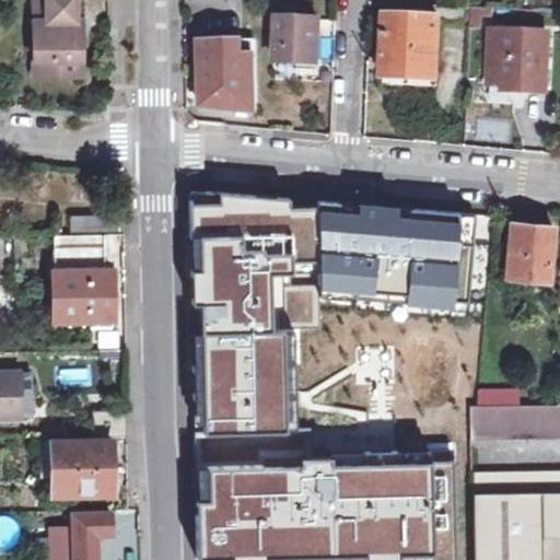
[(33,1),(34,60),(51,60),(53,77),(82,77),(82,60),(81,1),(74,1),(74,0),(43,0),(44,1),(33,1)]
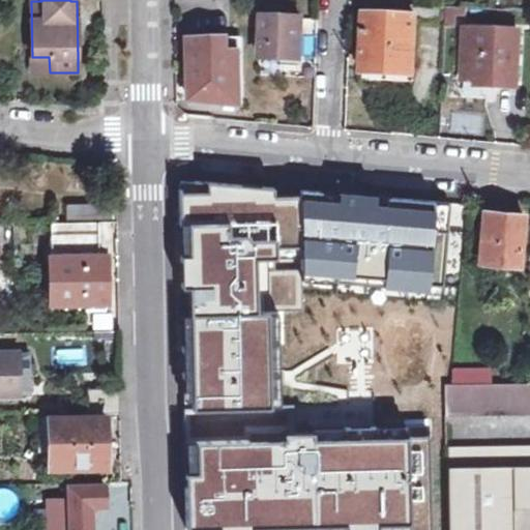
[(438,47),(440,4),(369,0),(369,12),(365,12),(362,70),(384,72),(384,66),(414,66),(415,47),(438,47)]
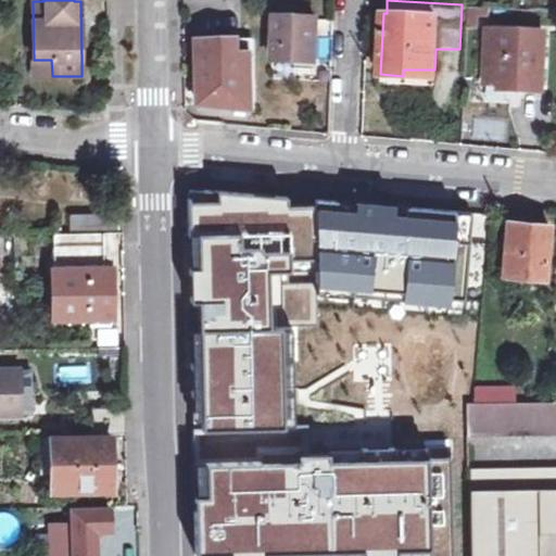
[(275,16),(273,60),(314,61),(316,17),(275,16)]
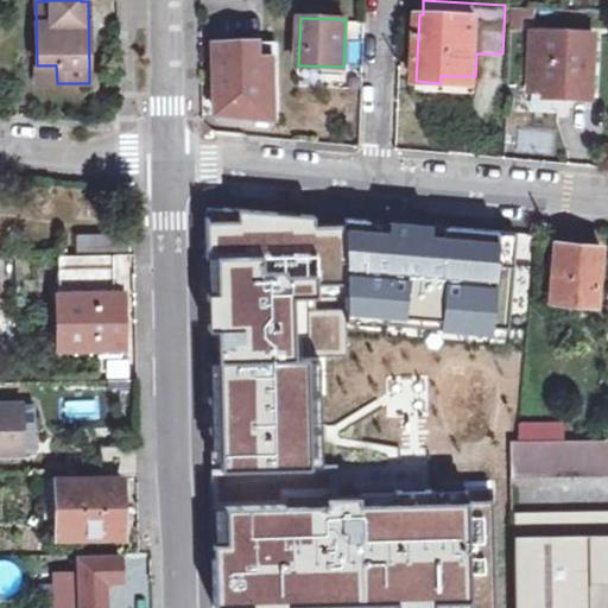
[(531,90),(567,93),(567,99),(593,101),(596,37),(534,32),(531,90)]
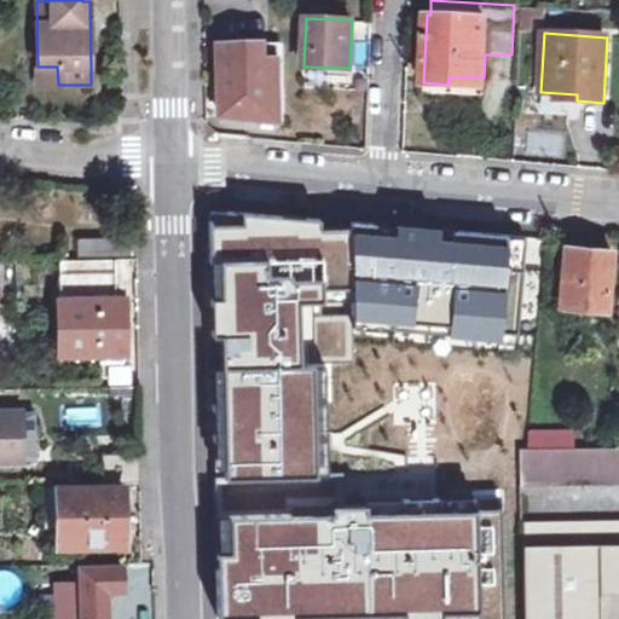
[(281,121),(279,42),(223,46),(226,117),(281,121)]
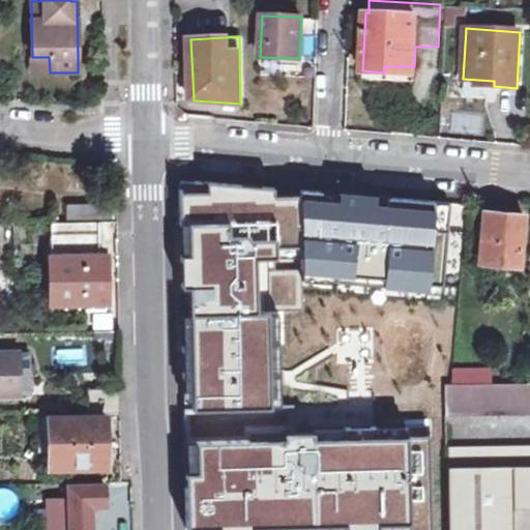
[(49,57),(32,57),(32,72),(50,72),(49,57)]
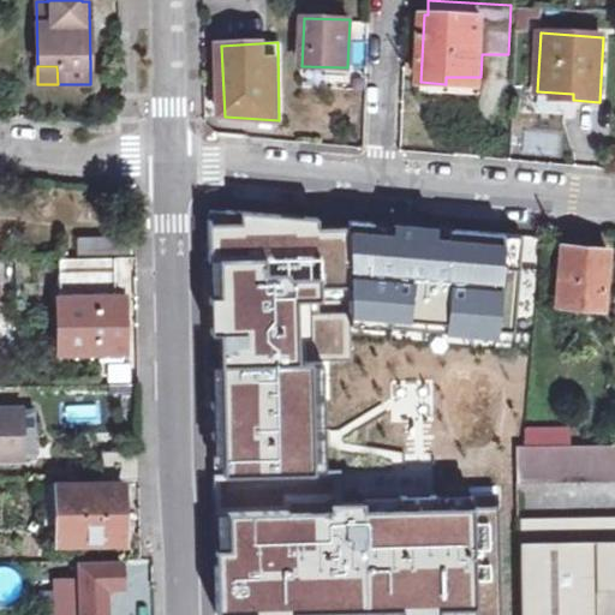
[(210,214),(219,476),(320,479),(317,365),(351,364),(354,335),(389,334),(389,351),(513,354),(526,236),(210,214)]
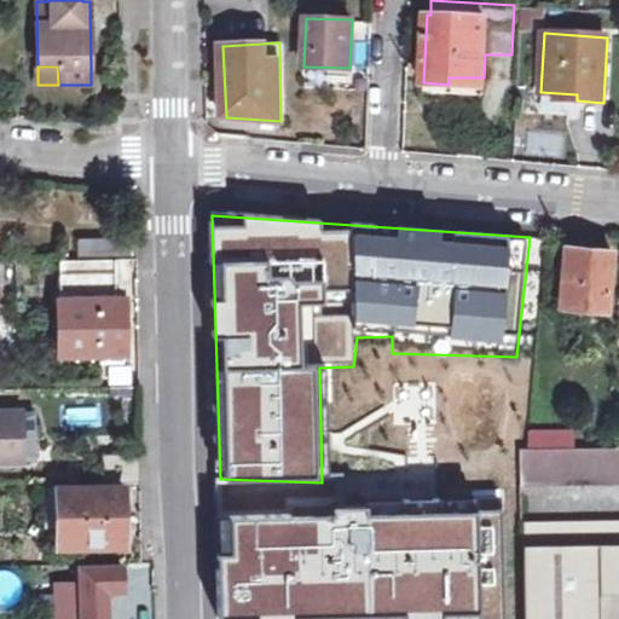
[(79,253),(132,254),(131,239),(79,238),(79,253)]
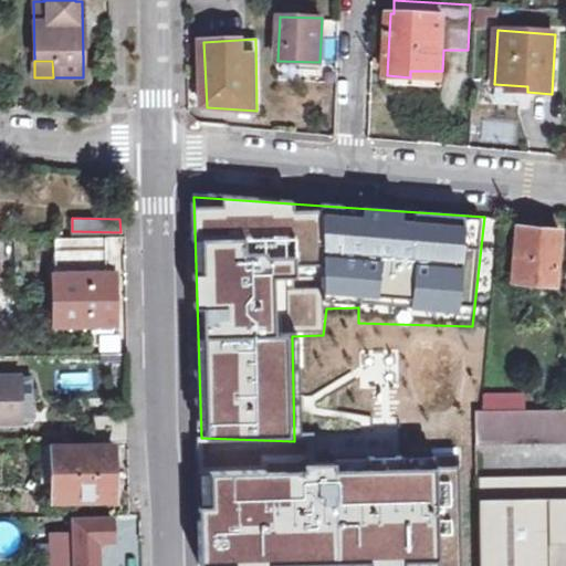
[(42,231),(54,231),(54,219),(42,219),(42,231)]
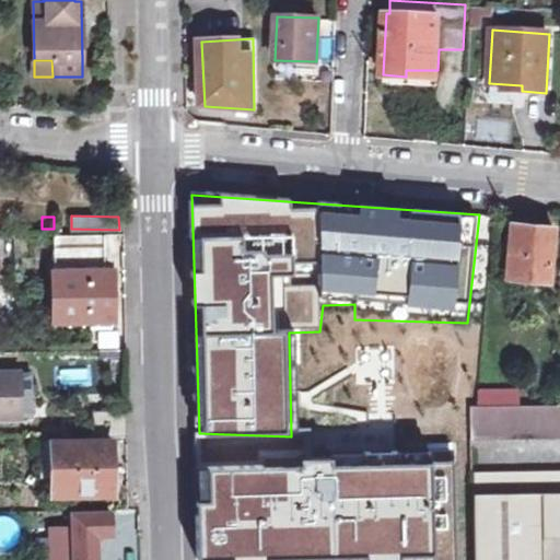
[(551,228),(509,223),(504,276),(546,280),(551,228)]
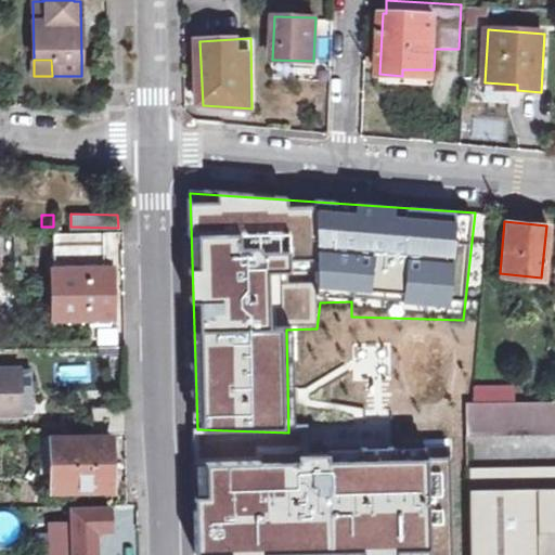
[(103,232),(54,231),(54,266),(51,266),(51,314),(108,315),(110,263),(102,263),(103,232)]
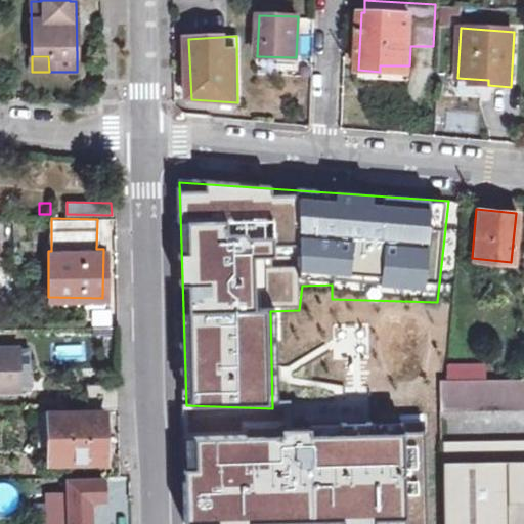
[(89,309),(90,326),(112,326),(111,309),(89,309)]
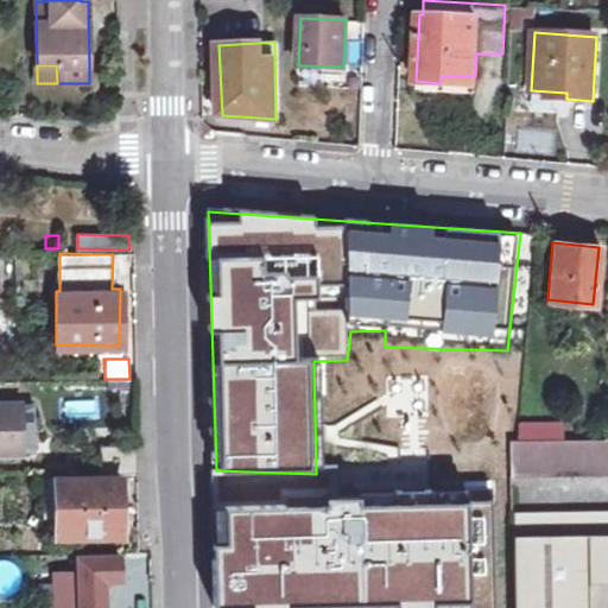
[(0,442),(24,442),(25,403),(0,401),(0,442)]
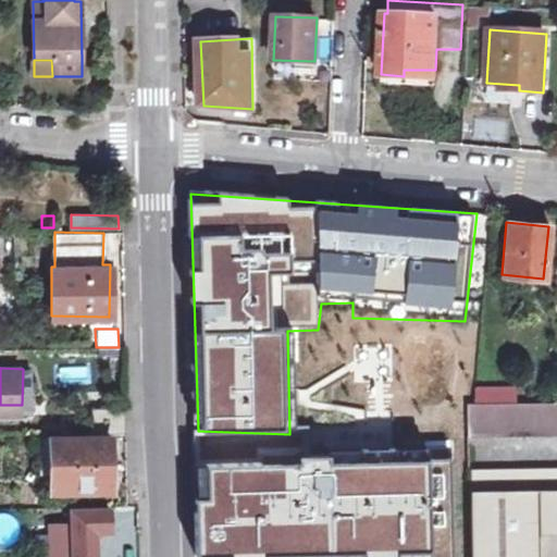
[(481,403),(517,403),(517,386),(482,386),(481,403)]
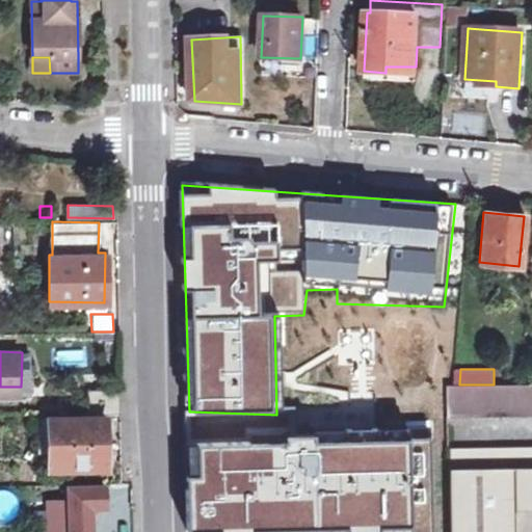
[(445,420),(531,417),(531,383),(520,383),(494,384),(459,384),(451,384),(444,386),(445,420)]
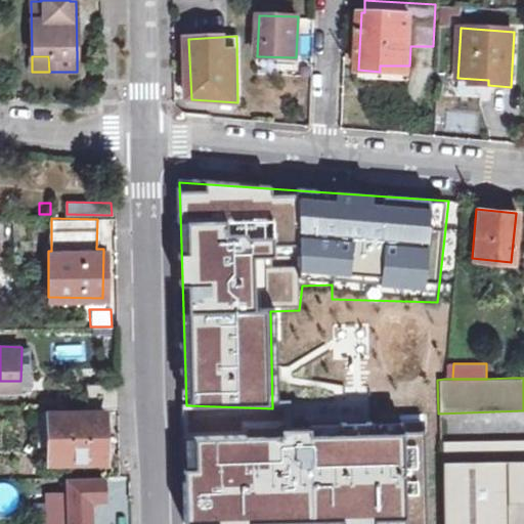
[(102,457),(103,411),(46,410),(46,456),(102,457)]
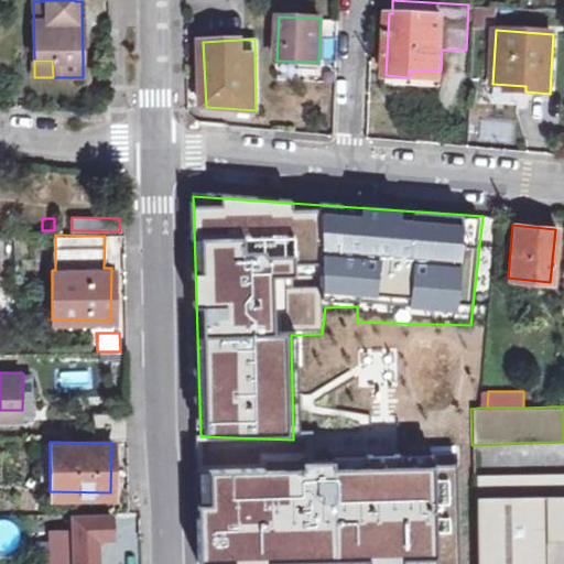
[(192,512),(197,563),(462,563),(459,468),(209,477),(207,512),(192,512)]
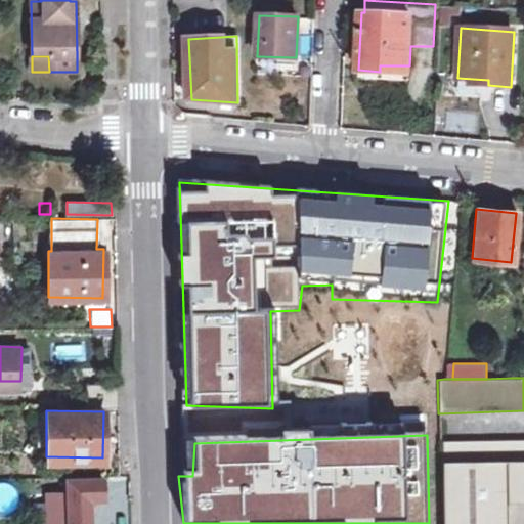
[(438,452),(440,505),(441,523),(508,523),(508,504),(523,503),(523,439),(438,441),(438,452)]
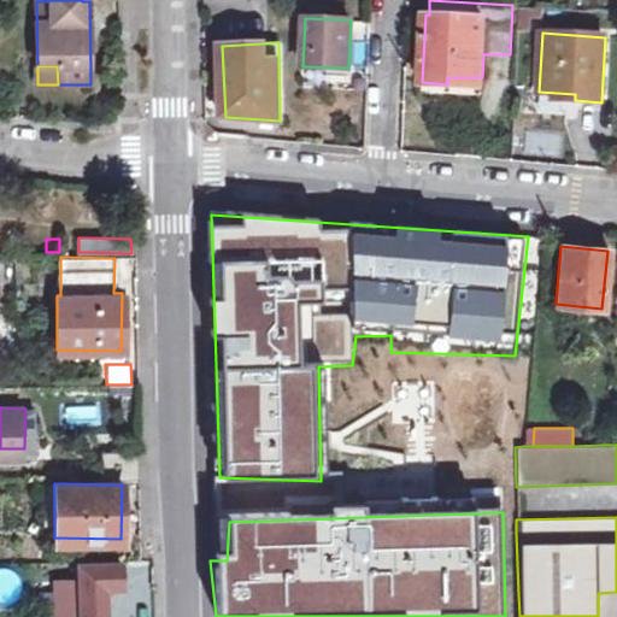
[(124,563),(125,586),(146,585),(145,562),(124,563)]
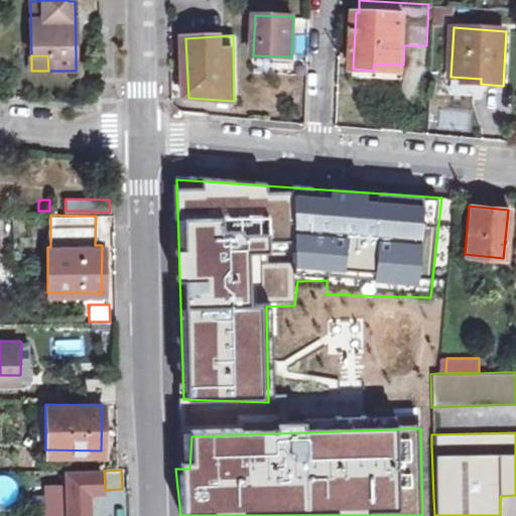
[(87,515),(88,492),(99,492),(99,473),(67,472),(67,486),(66,515),(87,515)]
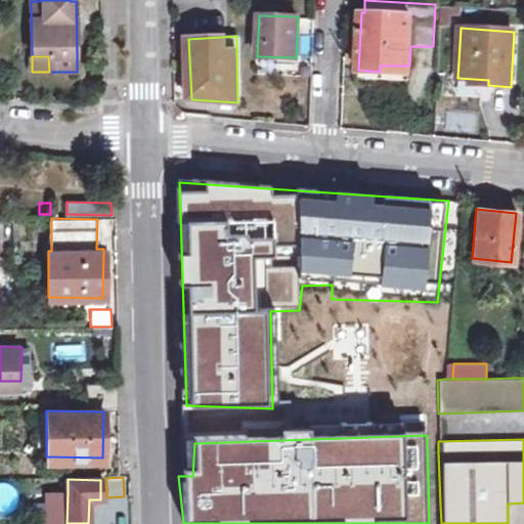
[(67,523),(68,493),(44,493),(43,523),(67,523)]
